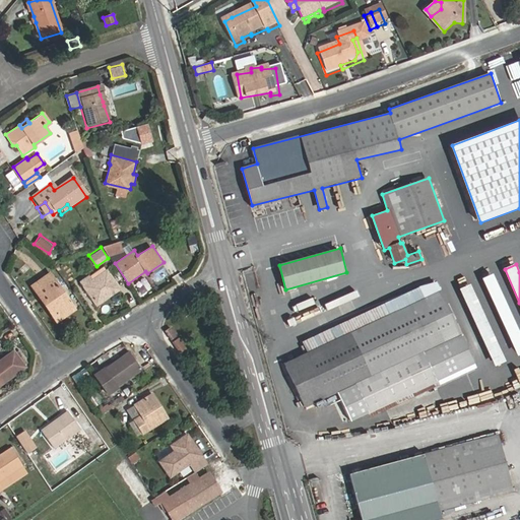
[(93,277),(90,272),(77,281),(95,306),(121,288),(107,268),(93,277)]
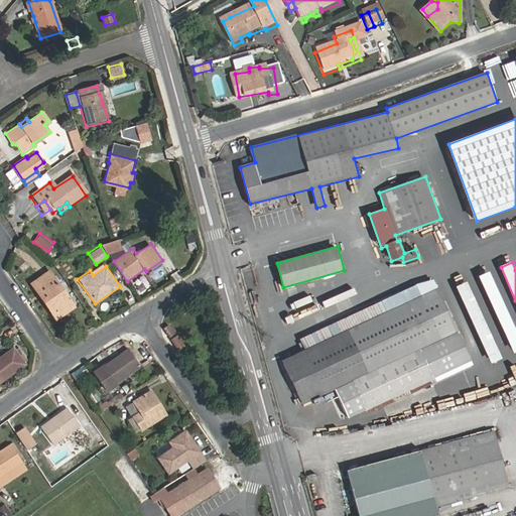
[(76,307),(50,270),(30,283),(55,320),(76,307)]
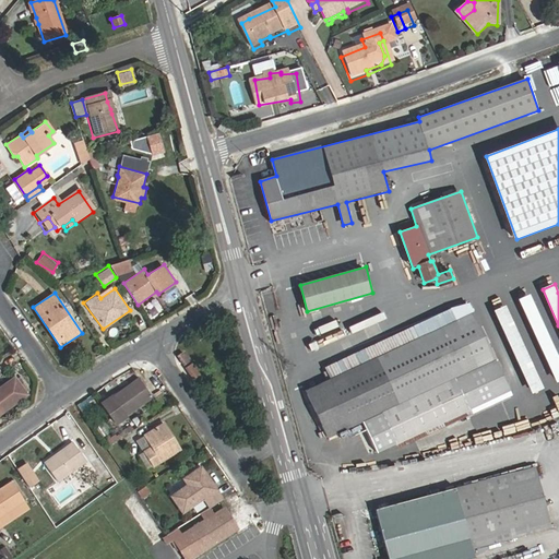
[(558,382),(558,356),(532,295),(520,300),(558,383),(558,382)]
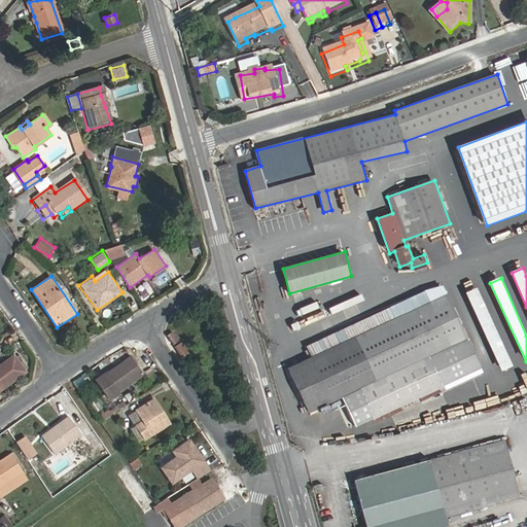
[(444,283),(307,347),(312,357),(288,369),(309,413),(342,397),(356,428),(440,389),(442,393),(486,373),(444,283)]
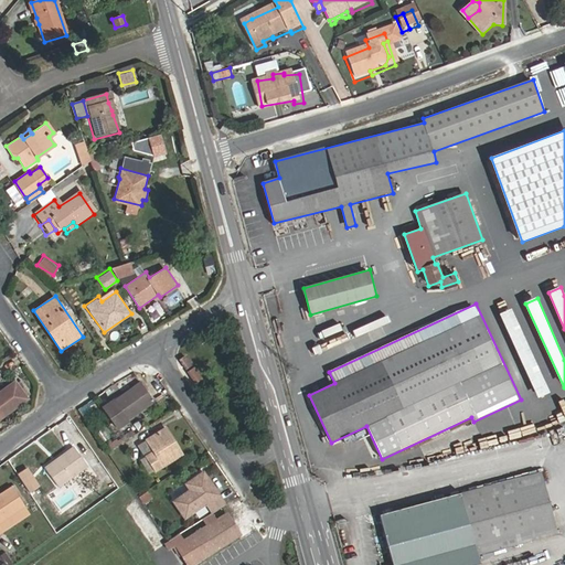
[(540,397),(551,392),(512,309),(500,315),(540,397)]
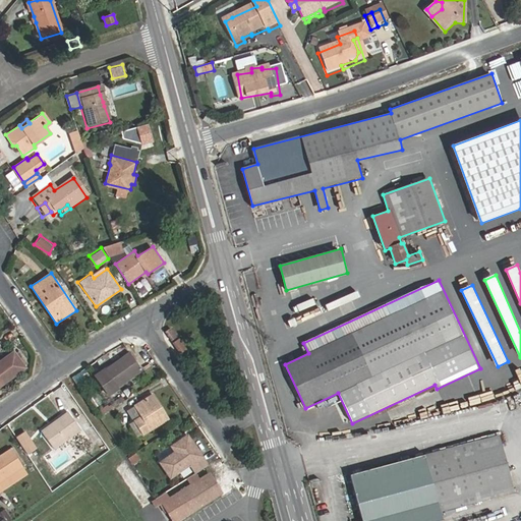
[(172,327),(167,330),(173,339),(178,336),(172,327)]
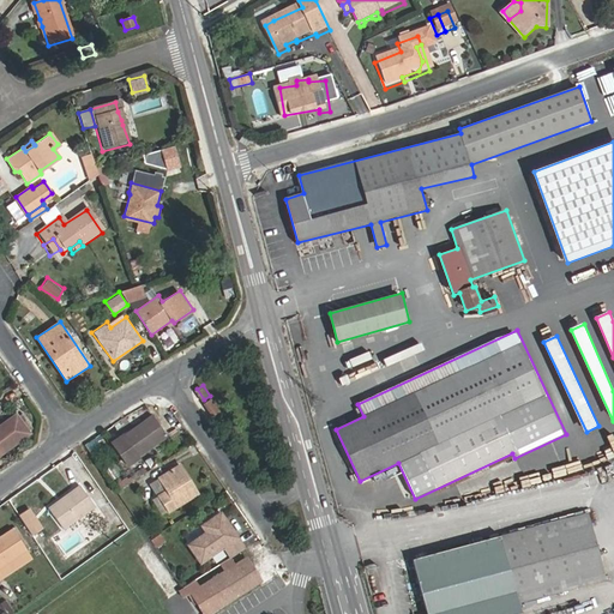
[(324,403),(320,392),(307,396),(311,409),(324,403)]
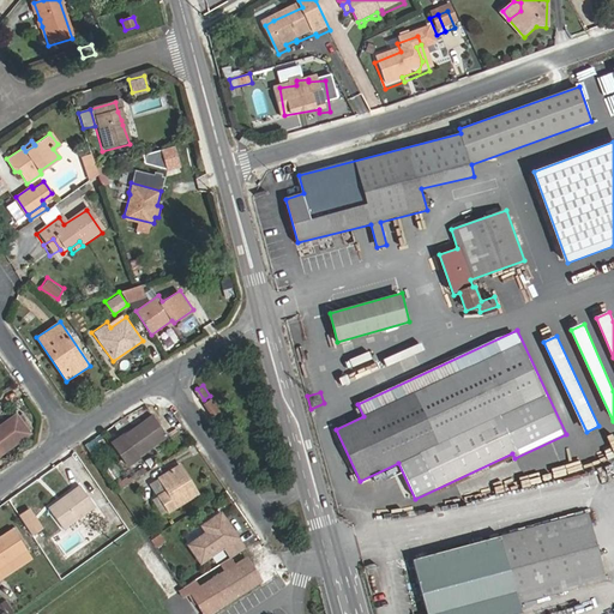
[(220,409),(212,398),(205,403),(211,414),(220,409)]
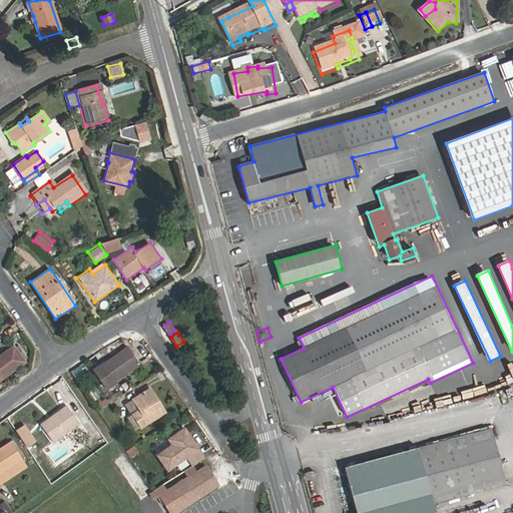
[(0,381),(28,362),(15,344),(0,354),(0,381)]
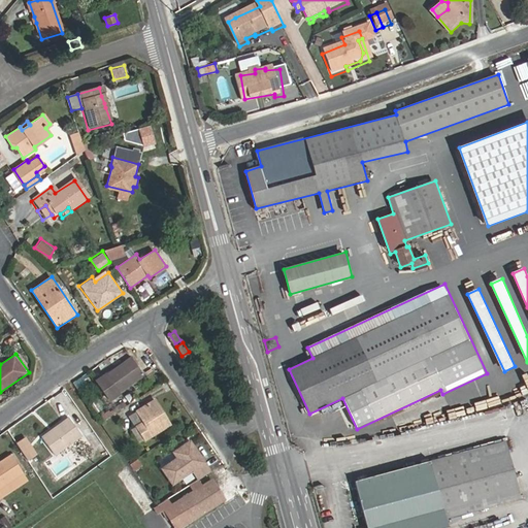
[(143,375),(131,357),(96,380),(109,399),(143,375)]
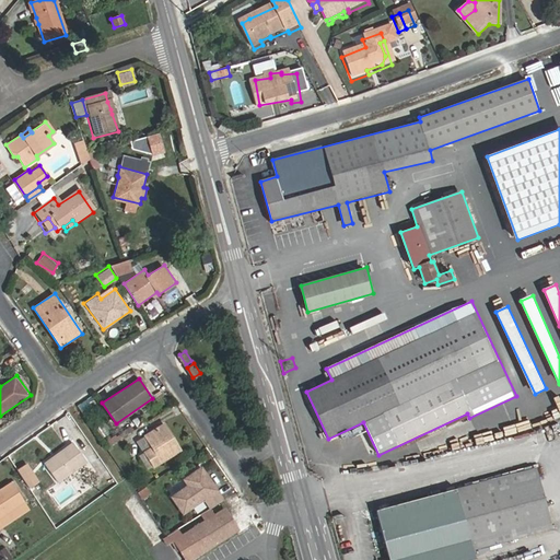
[(182,450),(164,422),(142,435),(150,446),(142,452),(153,468),(182,450)]
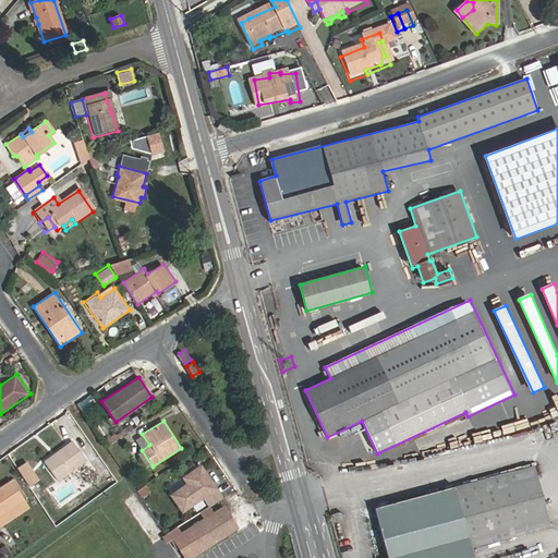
[(87,459),(73,439),(43,461),(58,481),(87,459)]
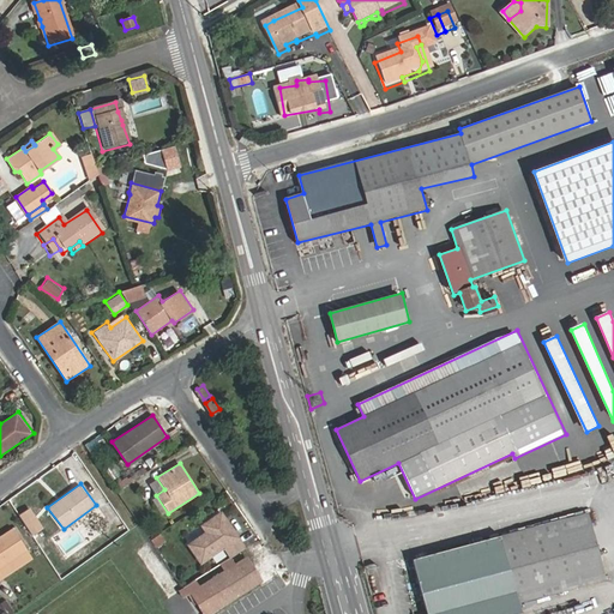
[(43,530),(29,510),(18,517),(31,537),(43,530)]
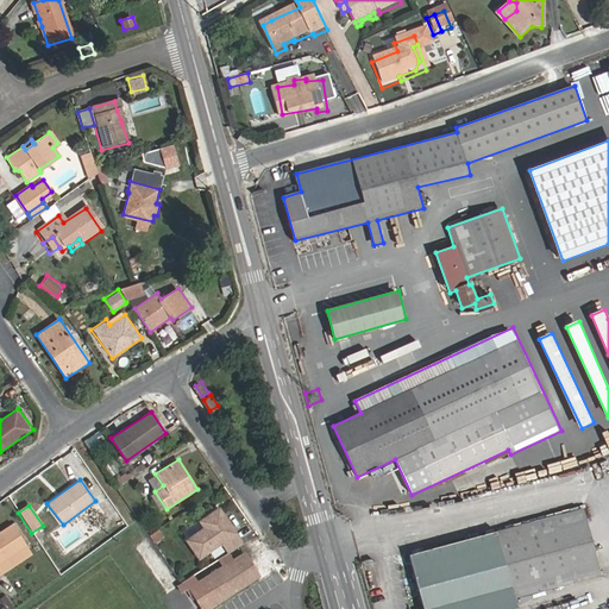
[(198,560),(223,542),(230,552),(244,544),(220,507),(199,521),(202,527),(184,539),(198,560)]
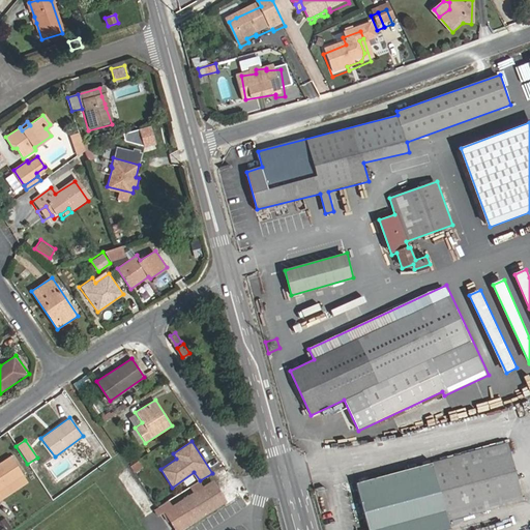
[(507,442),(356,483),(369,529),(452,529),(450,522),(524,501),(507,442)]
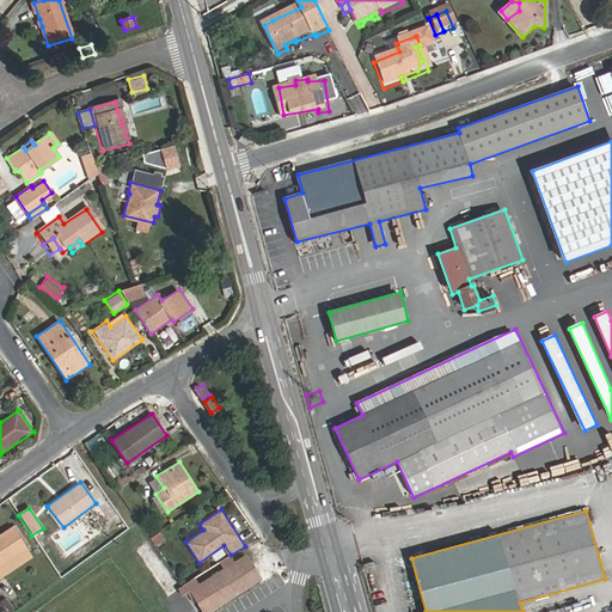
[(28,549),(13,526),(0,534),(0,576),(6,573),(1,565),(28,549)]
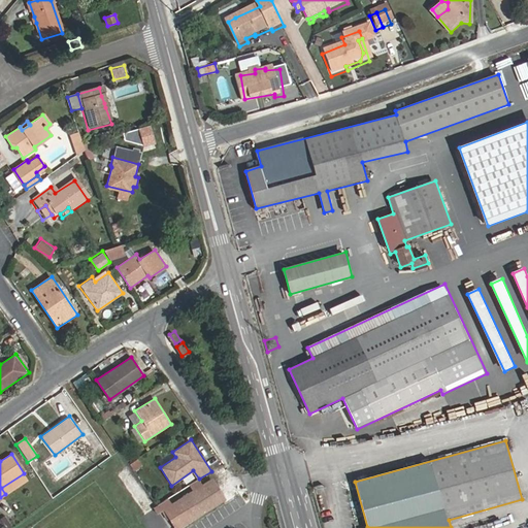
[(226,498),(212,479),(166,508),(179,527),(226,498)]
